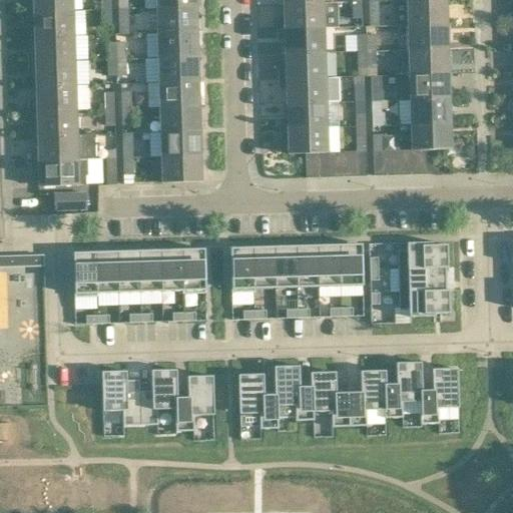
[(73,12),(72,0),(30,0),(31,3),(25,3),(25,13),(73,12)]
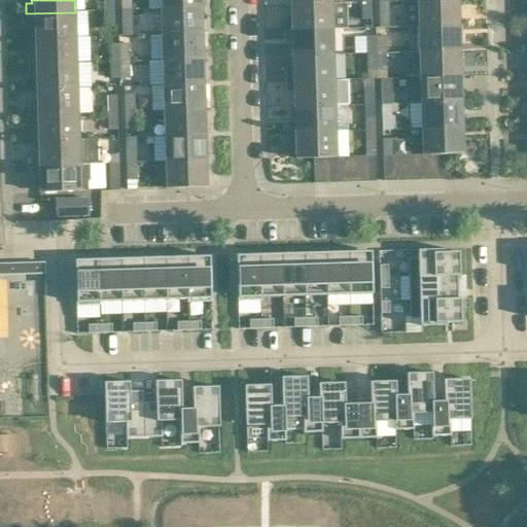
[(114,10),(113,0),(104,0),(104,11),(114,10)]
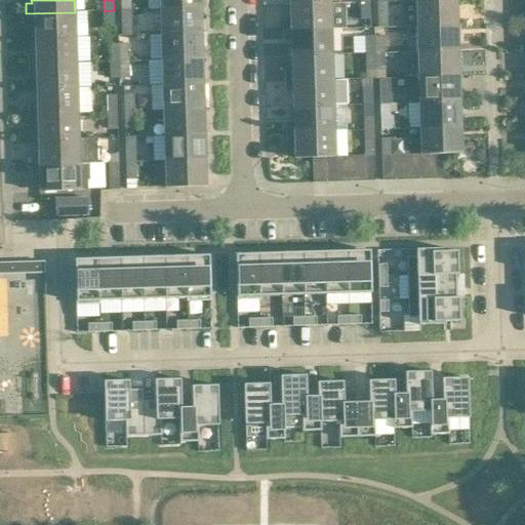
[(130,0),(120,0),(121,10),(130,10),(130,0)]
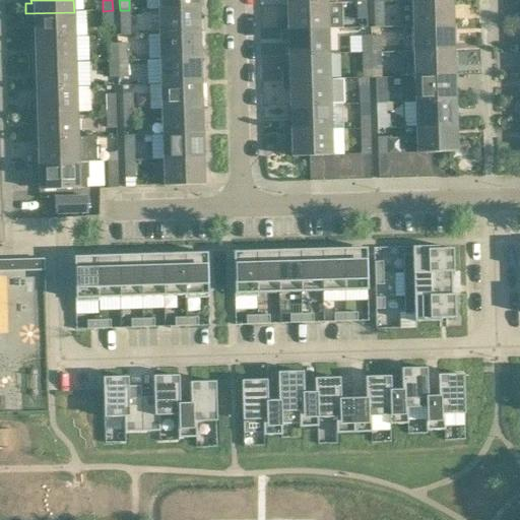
[(199,8),(198,0),(157,0),(157,9),(199,8)]
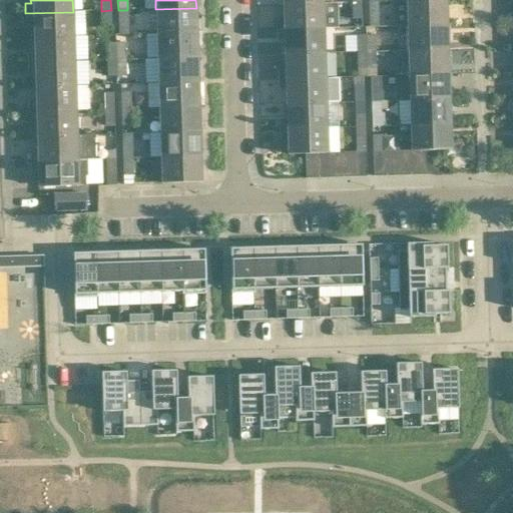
[(446,25),(446,0),(406,2),(407,26),(446,25)]
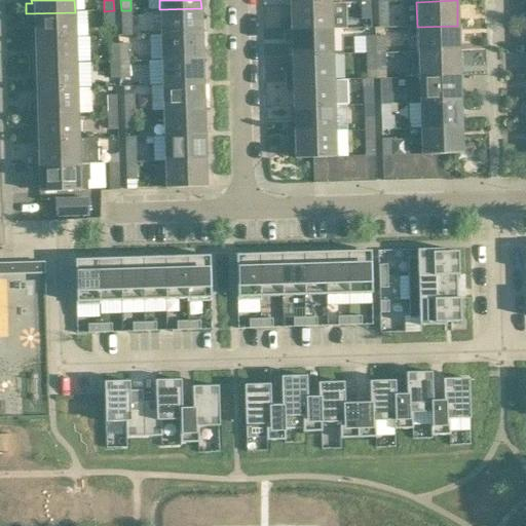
[(387,19),(387,2),(377,3),(378,20),(387,19)]
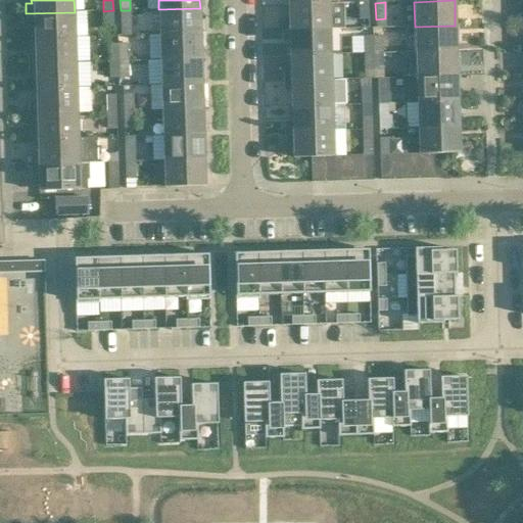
[(369,20),(368,3),(359,3),(359,20),(369,20)]
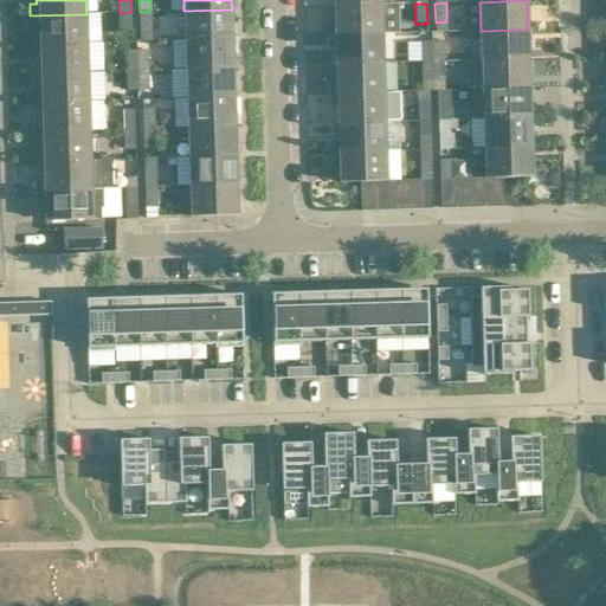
[(382,34),(381,5),(333,6),(334,25),(326,25),(326,36),(382,34)]
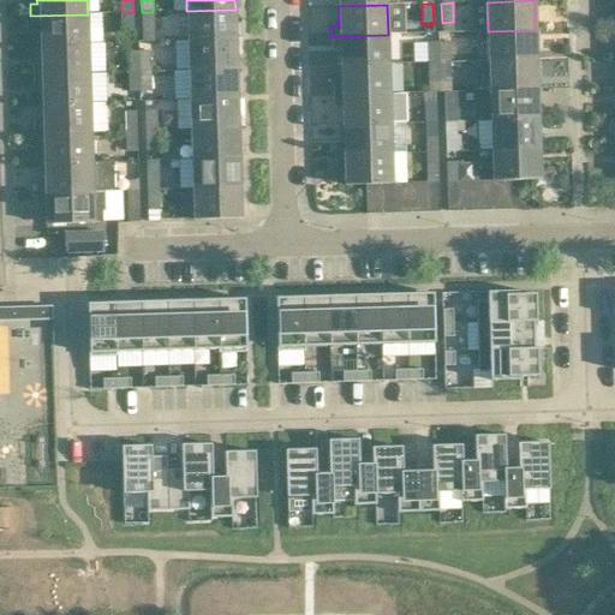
[(236,40),(236,10),(186,11),(187,41),(236,40)]
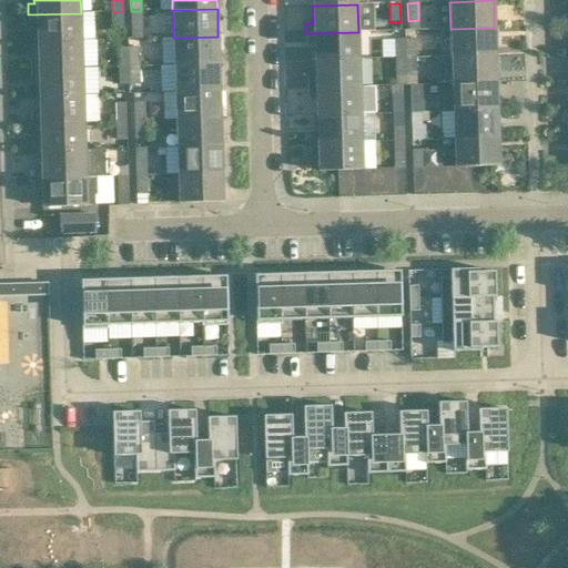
[(123,30),(123,11),(112,12),(113,30),(123,30)]
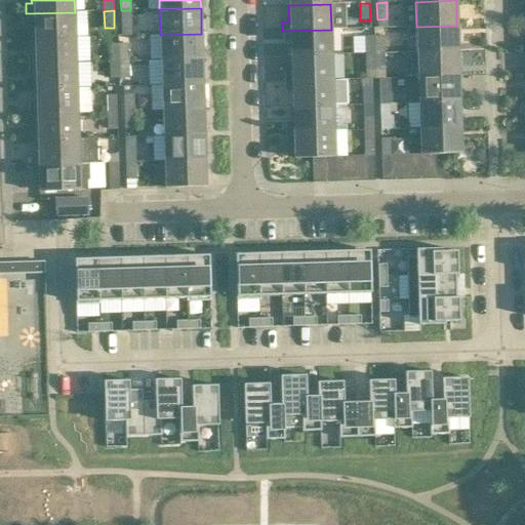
[(131,27),(130,10),(121,10),(122,28),(131,27)]
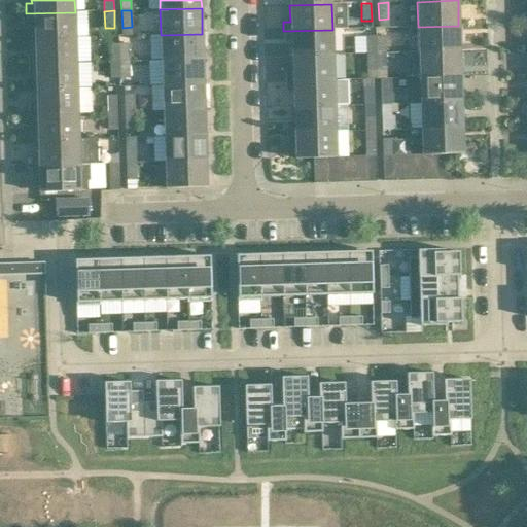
[(75,37),(75,12),(26,13),(26,23),(32,22),(33,38),(75,37)]
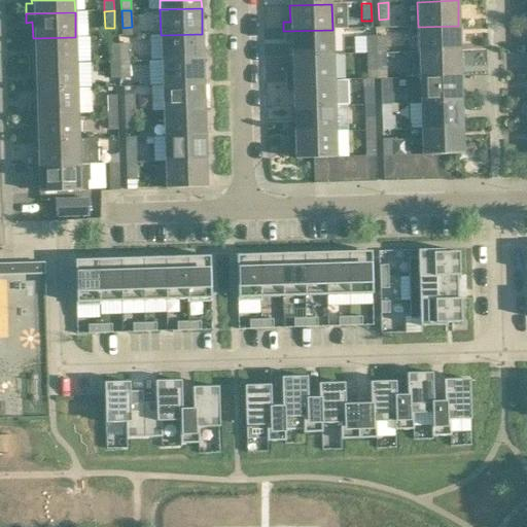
[(459,51),(458,26),(418,27),(419,53),(459,51)]
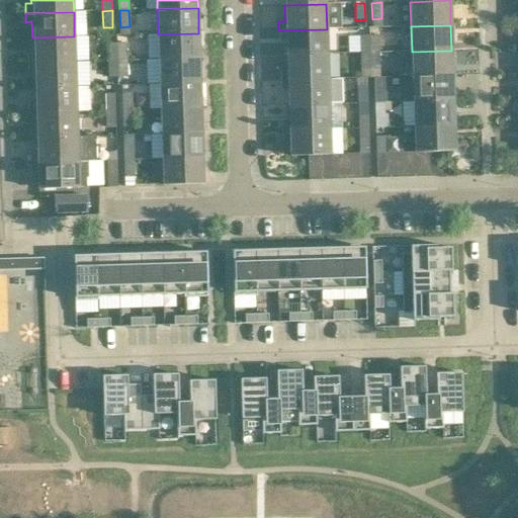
[(328,55),(327,29),(278,30),(279,39),(285,38),(285,56),(328,55)]
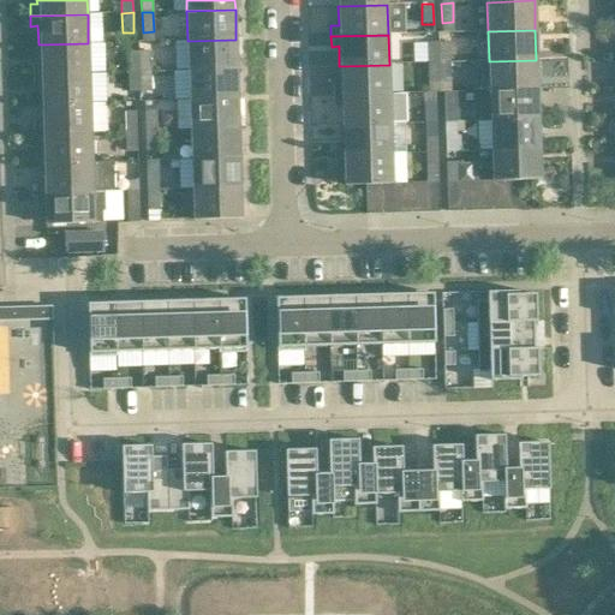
[(237,70),(236,40),(187,41),(189,71),(237,70)]
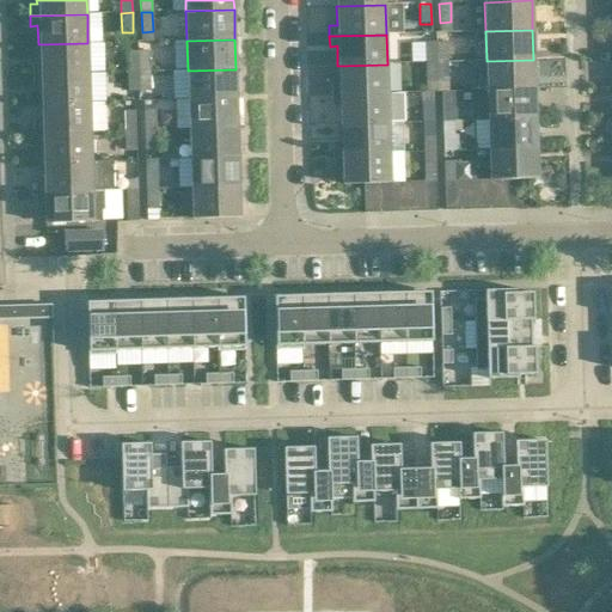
[(89,73),(87,43),(38,44),(38,62),(31,63),(31,74),(89,73)]
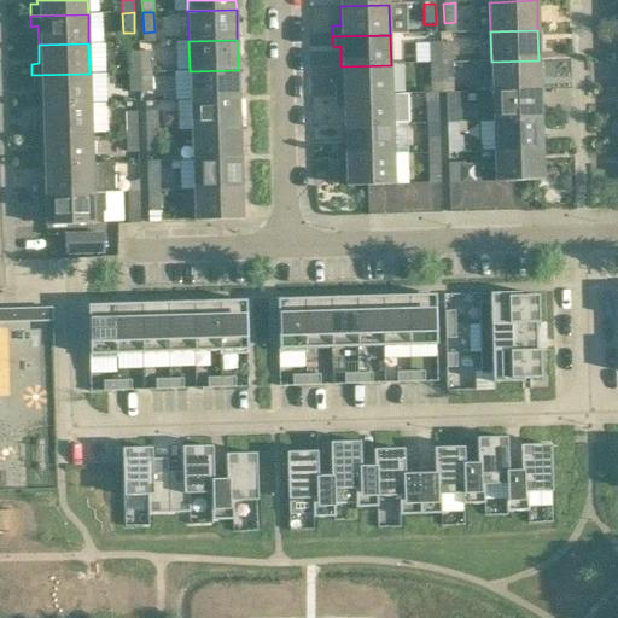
[(441,63),(441,44),(430,44),(430,63),(441,63)]
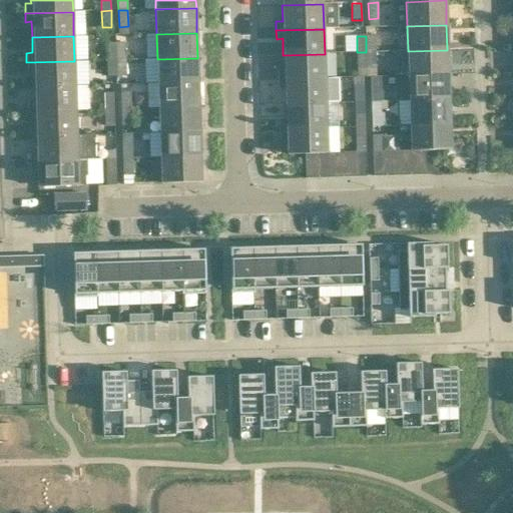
[(375,52),(375,36),(366,36),(366,52),(375,52)]
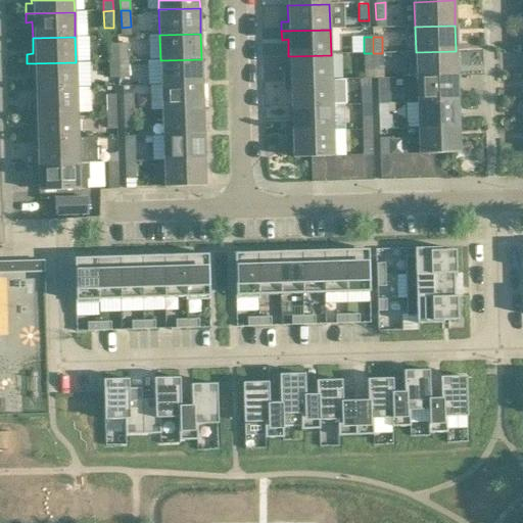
[(119,61),(117,44),(108,45),(109,61),(119,61)]
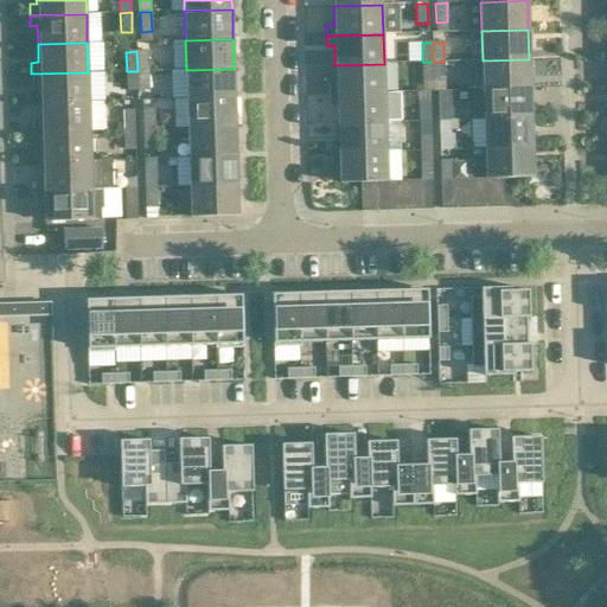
[(147,51),(136,51),(138,71),(148,71),(147,51)]
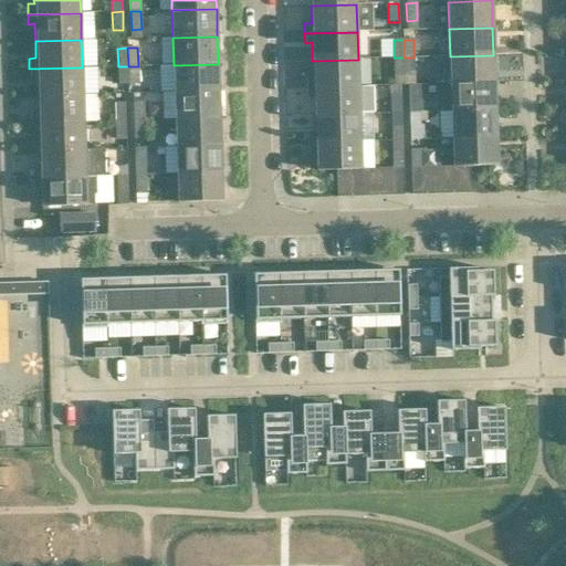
[(494,83),(493,55),(450,56),(450,84),(494,83)]
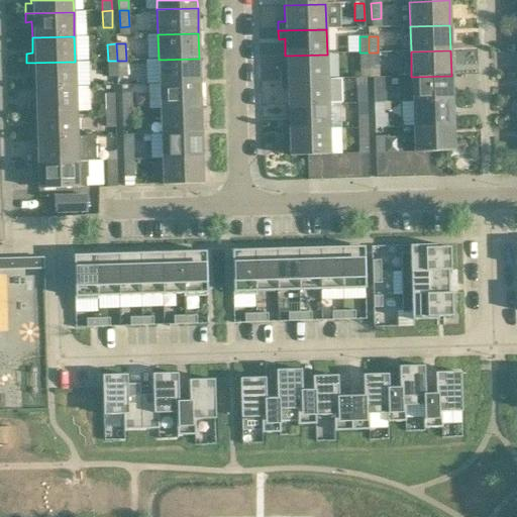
[(370,69),(369,53),(359,53),(359,70),(370,69)]
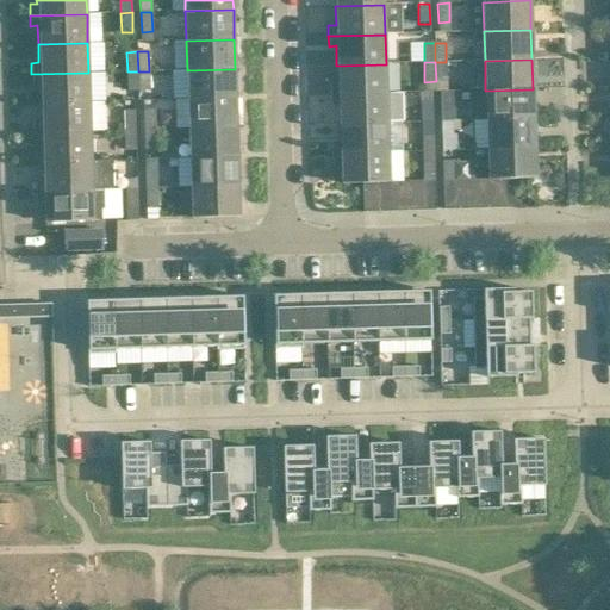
[(446,81),(446,62),(435,62),(436,81),(446,81)]
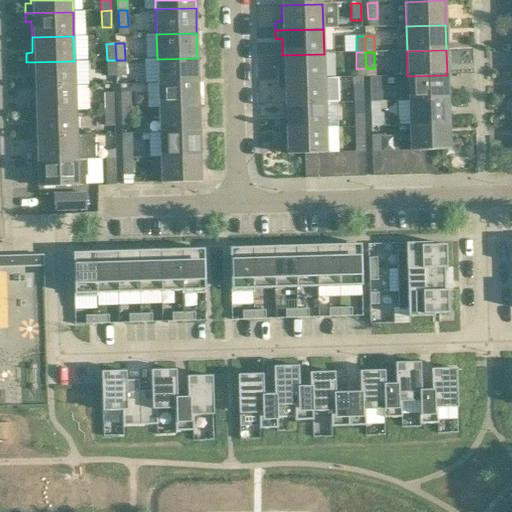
[(325,78),(324,54),(282,55),(283,70),(276,71),(276,80),(325,78)]
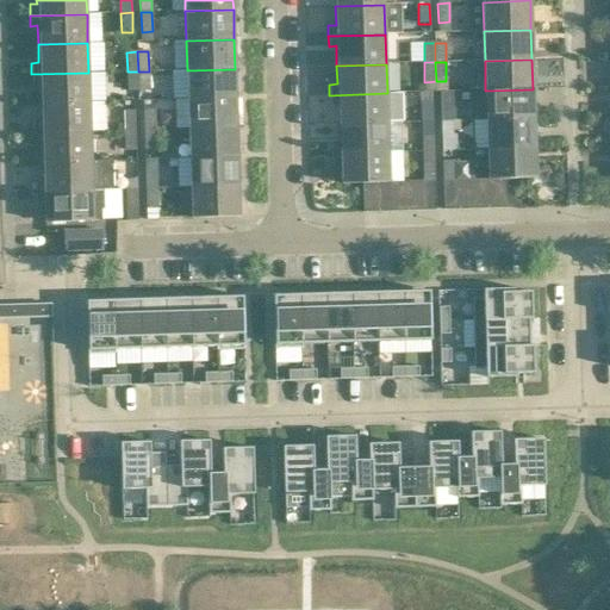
[(236,98),(235,69),(187,70),(188,99),(236,98)]
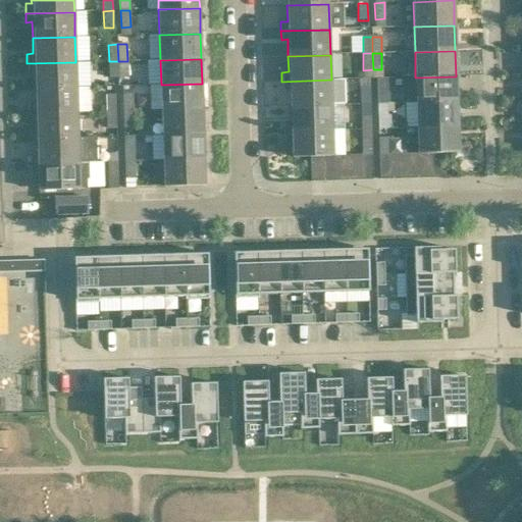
[(118,77),(118,61),(109,61),(109,79),(118,77)]
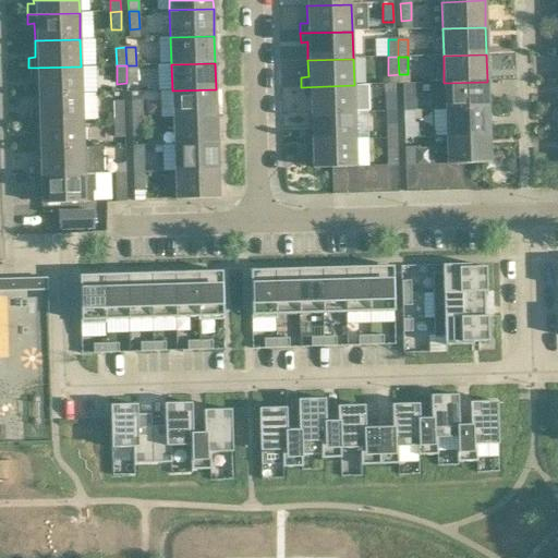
[(136,83),(136,65),(126,65),(126,83),(136,83)]
